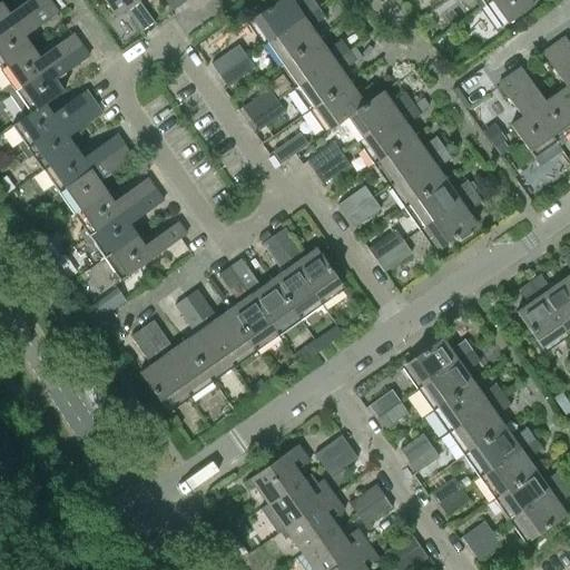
[(0,36),(49,1),(48,0),(27,0),(8,15),(0,3),(0,36)]
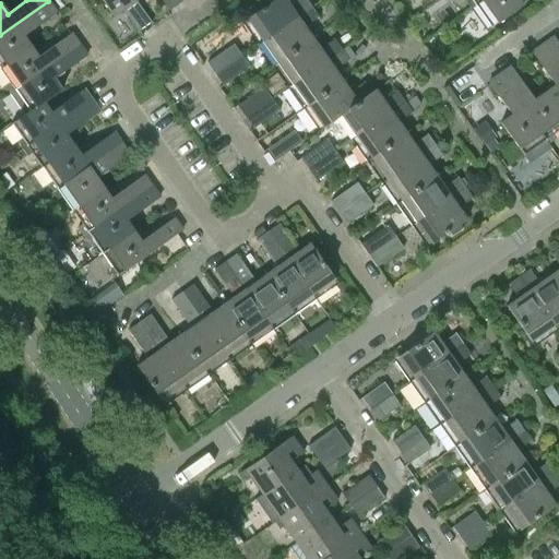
[(100,0),(113,16),(135,1),(133,0),(100,0)]
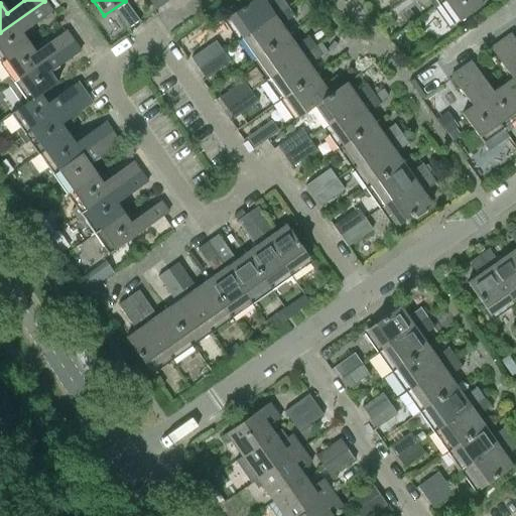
[(263,0),(252,0),(223,20),(238,41),(287,6),(282,0),(273,0),(267,5),(263,0)]
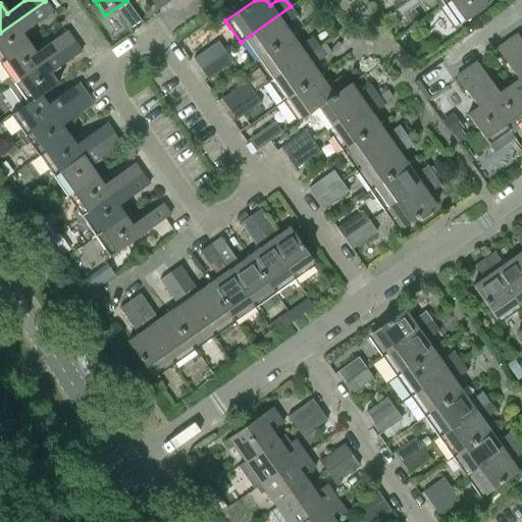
[(450,0),(438,8),(453,29),(487,4),(484,0),(450,0)]
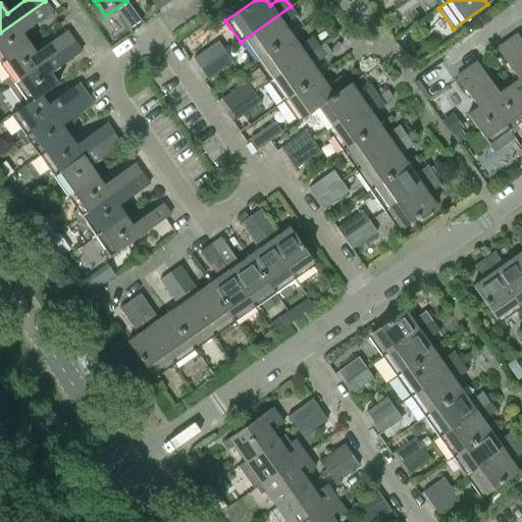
[(0,62),(29,43),(21,34),(52,12),(45,1),(0,33),(0,62)]
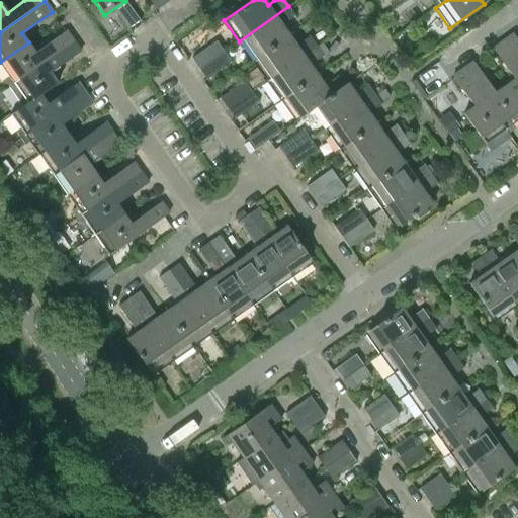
[(295,16),(288,6),(239,41),(243,48),(247,46),(256,59),(289,35),(282,25),(295,16)]
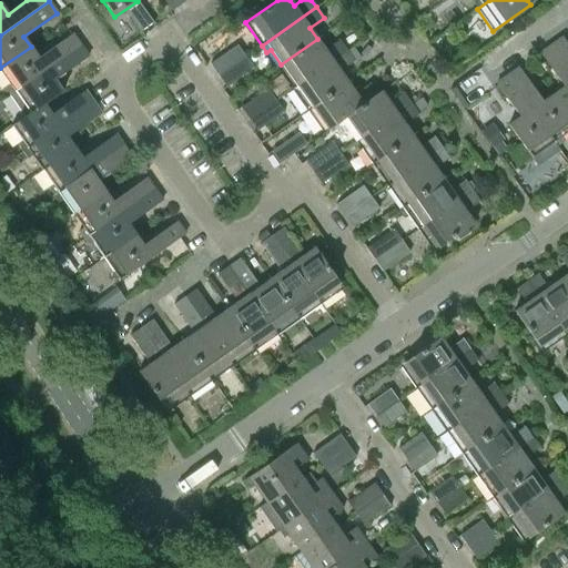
[(38,58),(31,47),(0,68),(0,70),(9,84),(4,88),(9,94),(80,46),(72,34),(38,58)]
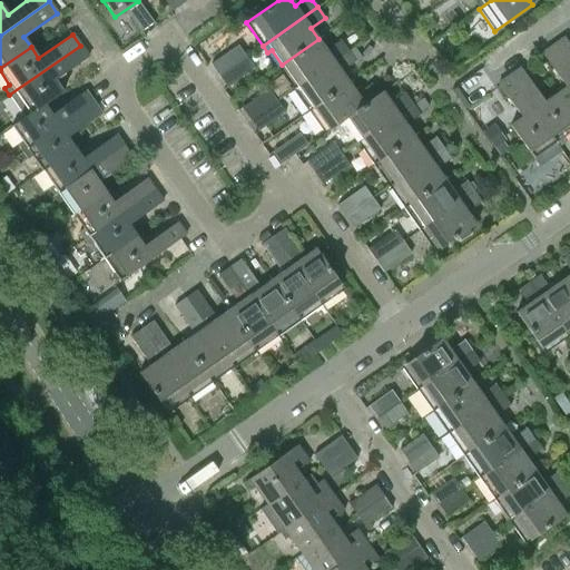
[(569,46),(563,37),(552,46),(569,70),(569,46)]
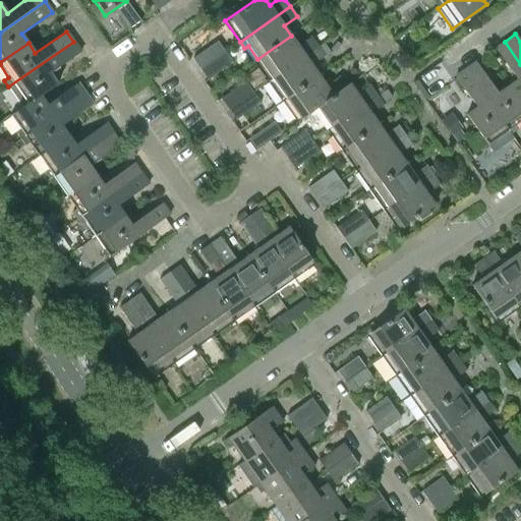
[(298,45),(291,36),(257,59),(267,72),(263,74),(268,81),(317,47),(310,36),(298,45)]
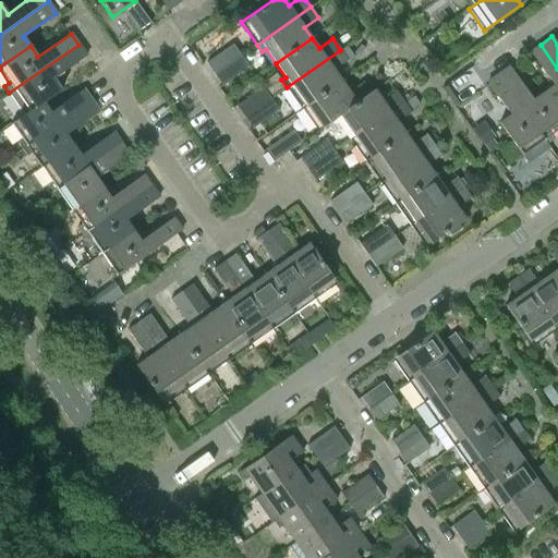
[(79,45),(9,93),(24,114),(28,110),(29,111),(43,101),(43,102),(61,89),(53,79),(86,56),(79,45)]
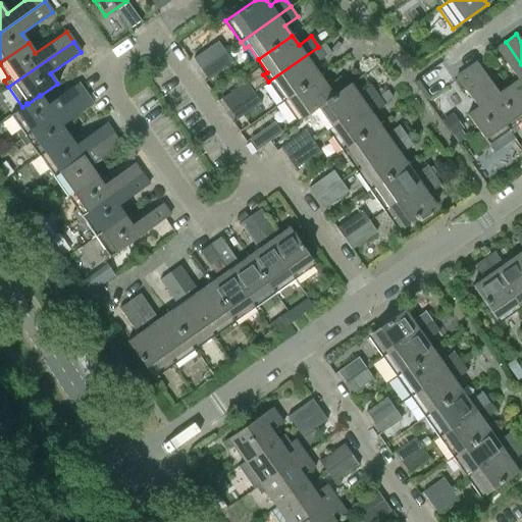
[(193,59),(200,69),(225,52),(217,42),(193,59)]
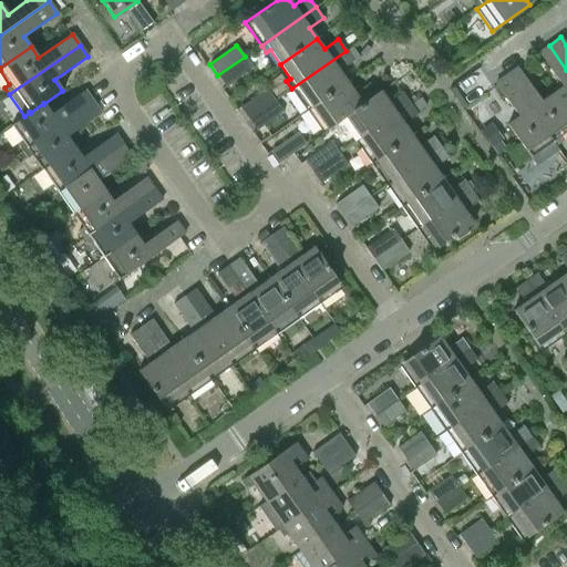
[(566,70),(549,45),(538,53),(562,86),(550,93),(566,115),(566,70)]
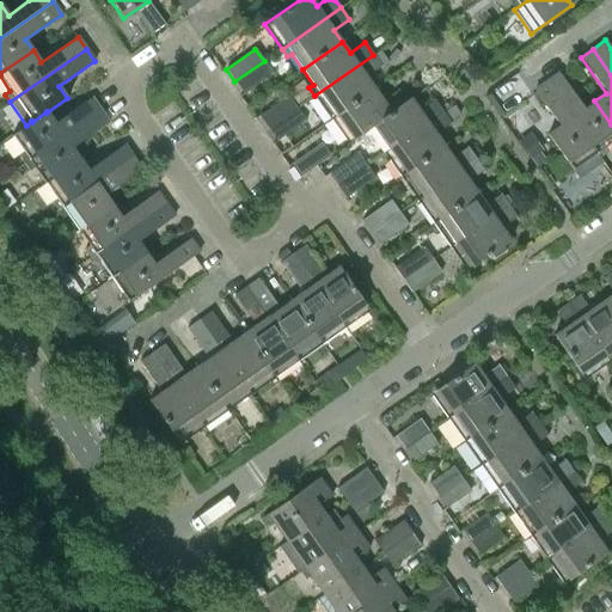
[(373,55),(381,66),(387,61),(380,50),(373,55)]
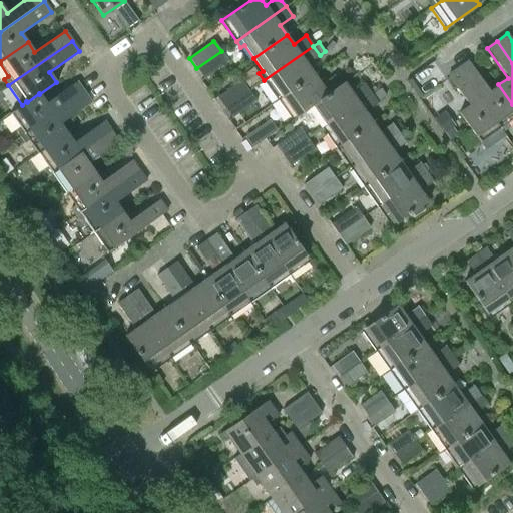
[(313,46),(264,80),(269,87),(278,100),(282,97),(315,74),(308,64),(320,56),(320,55),(313,46)]
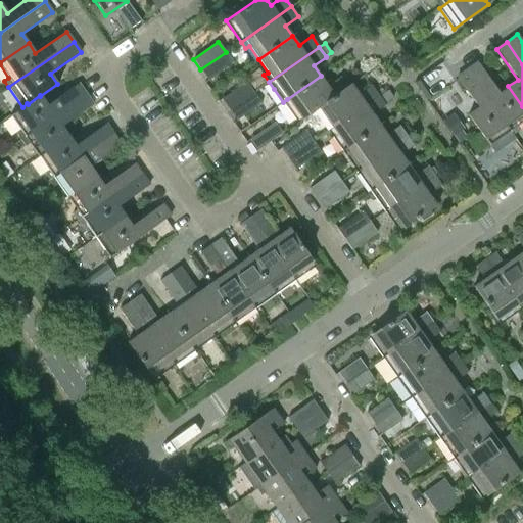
[(226,52),(200,69),(208,81),(233,63),(226,52)]
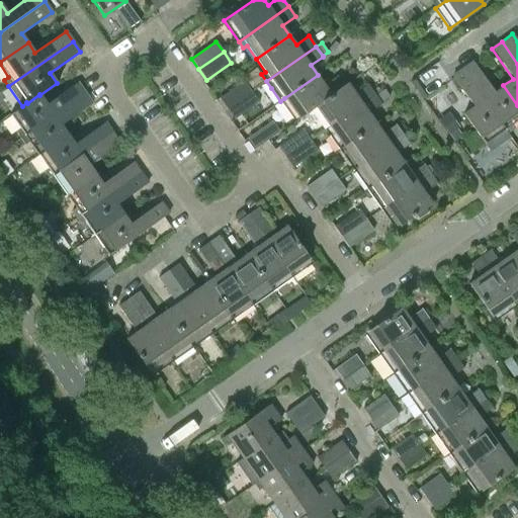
[(462,69),(508,134),(514,128),(512,125),(517,120),(517,105),(503,85),(494,92),(472,62),(462,69)]
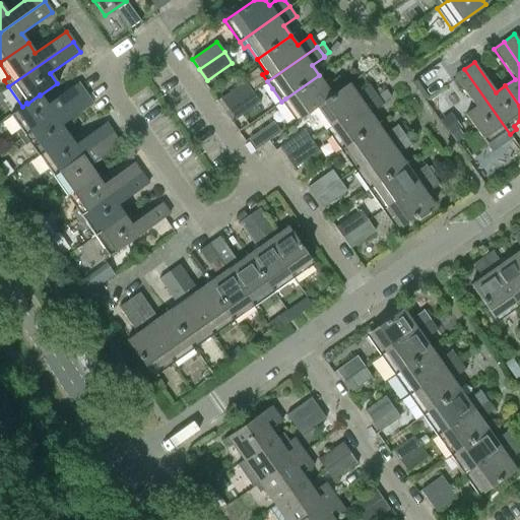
[(513,138),(510,134),(464,69),(454,76),(474,107),(464,114),(488,146),(499,148),(513,138)]
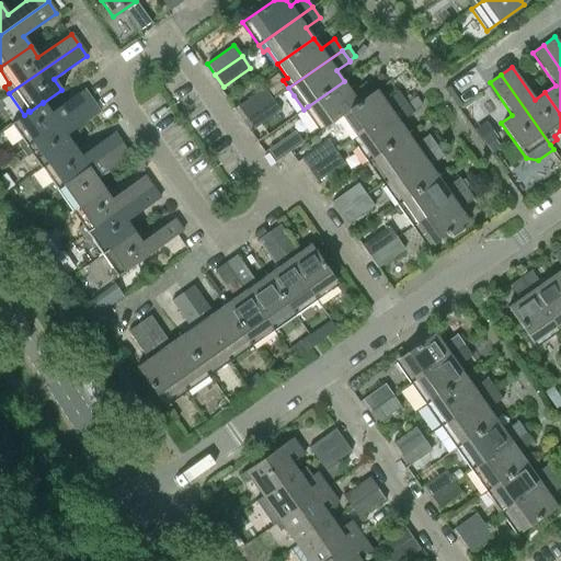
[(308,106),(304,110),(313,124),(319,132),(323,128),(338,119),(341,116),(341,115),(358,103),(358,102),(371,93),(365,82),(351,91),(344,81),(308,106)]
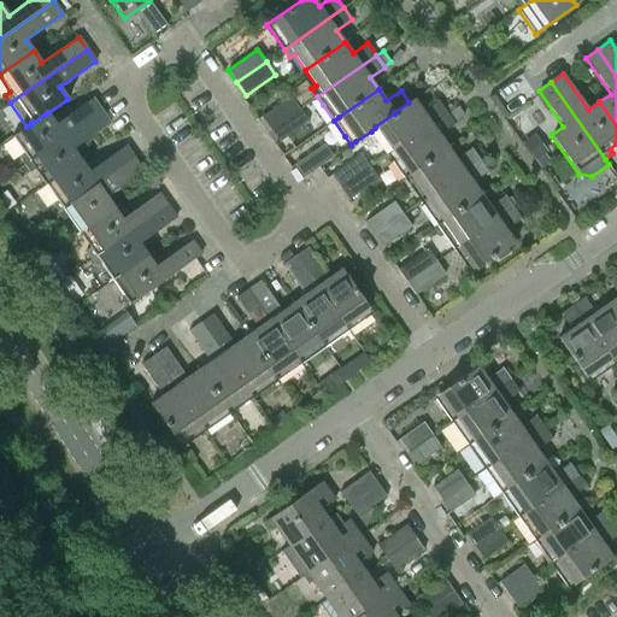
[(262,117),(270,130),(299,109),(291,97),(262,117)]
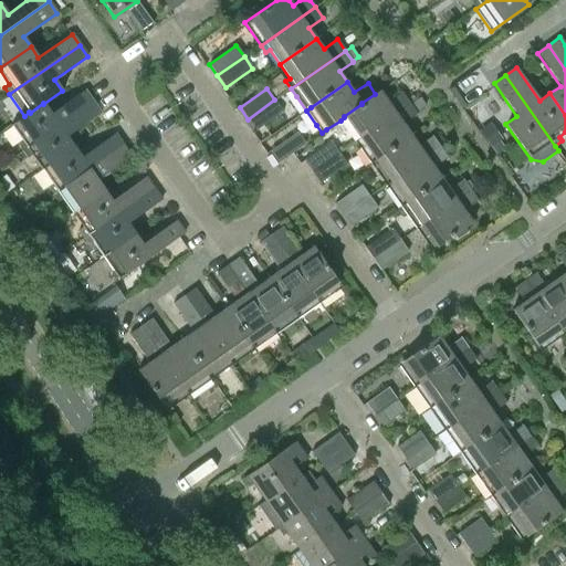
[(17,144),(22,150),(92,102),(84,91),(51,114),(43,104),(43,103),(30,113),(29,112),(24,116),(10,125),(21,140),(17,144)]
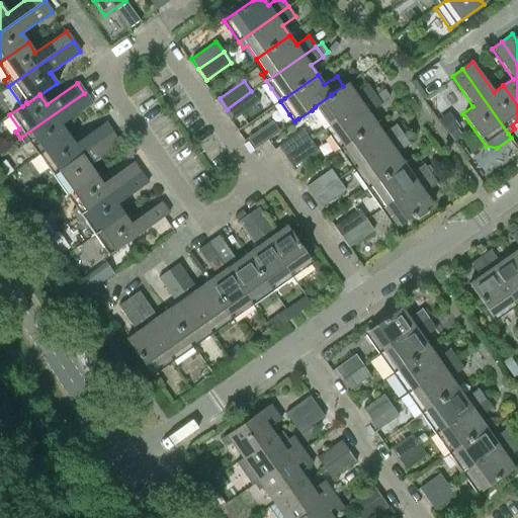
[(315,107),(312,110),(321,122),(325,130),(374,95),(367,84),(355,93),(347,83),(343,86),(331,94),(331,95),(315,106),(315,107)]
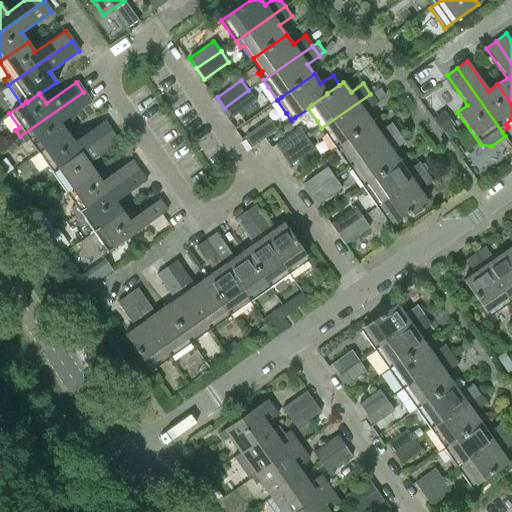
[(379,87),(370,94),(375,101),(384,95),(379,87)]
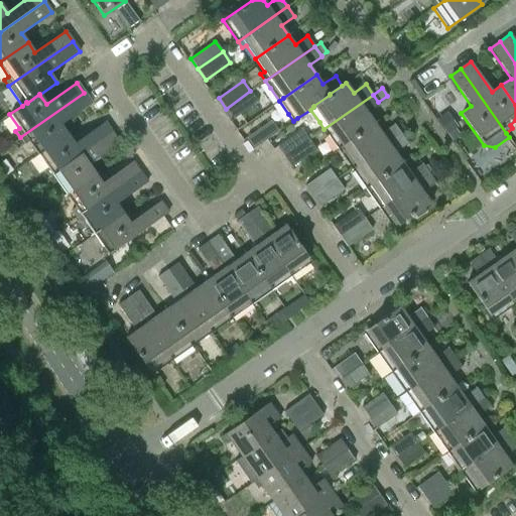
[(250,91),(226,109),(233,119),(258,102),(250,91)]
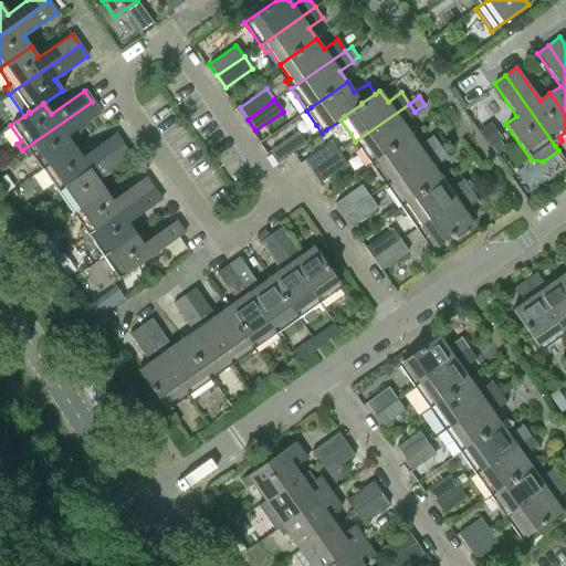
[(100,113),(92,102),(22,150),(27,158),(31,155),(41,170),(74,147),(66,136),(100,113)]
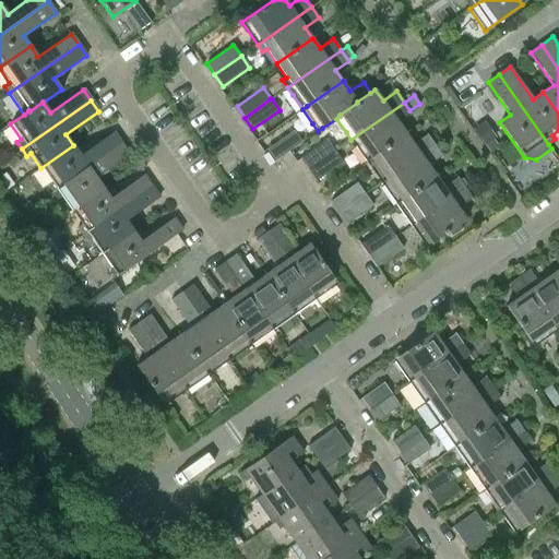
[(404,103),(351,140),(356,147),(366,162),(370,158),(406,133),(399,123),(412,114),(409,110),(404,103)]
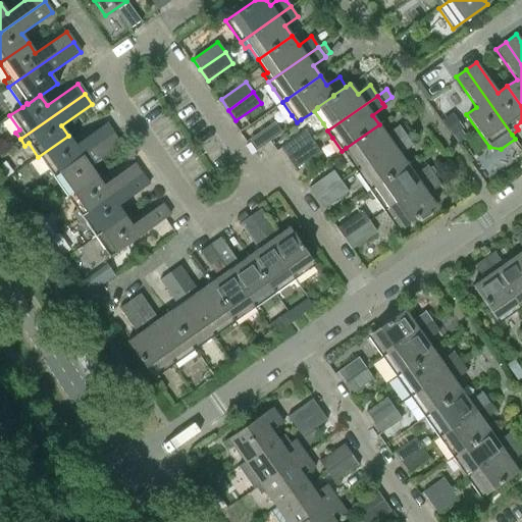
[(281,133),(274,122),(249,140),(257,150),(281,133)]
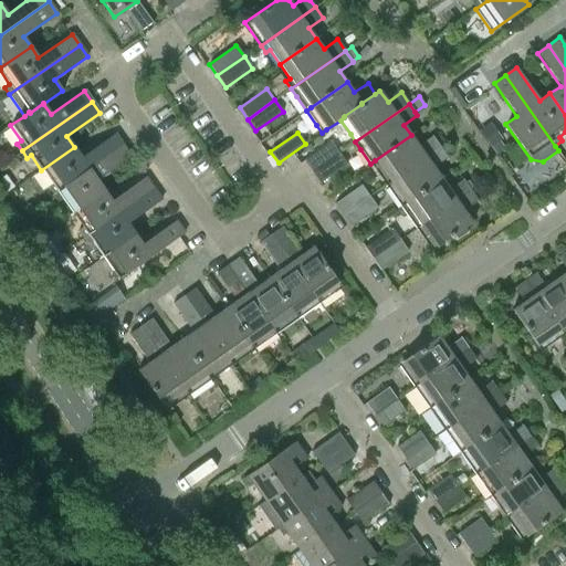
[(81,157),(74,147),(41,170),(51,185),(48,187),(52,195),(123,145),(115,134),(81,157)]
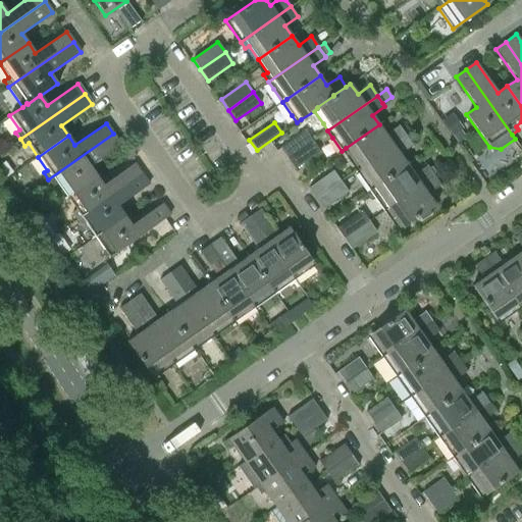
[(456,123),(448,128),(453,136),(460,129),(456,123)]
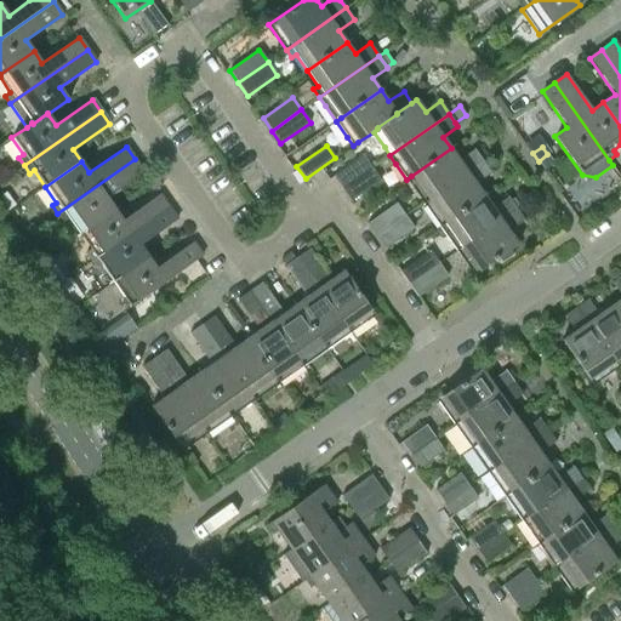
[(459,159),(451,148),(411,176),(422,192),(417,195),(423,203),(483,161),(474,149),(459,159)]
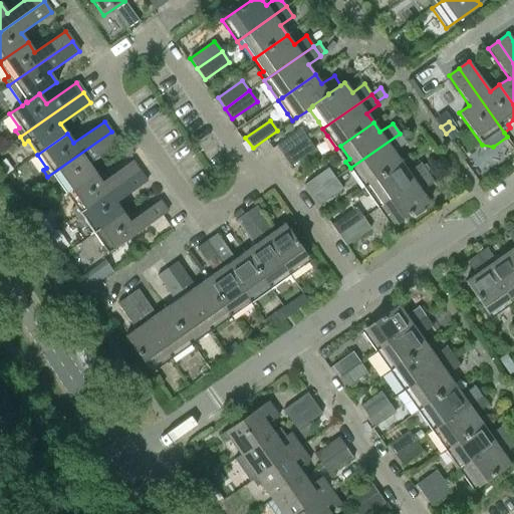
[(276,146),(283,156),(308,139),(300,129),(276,146)]
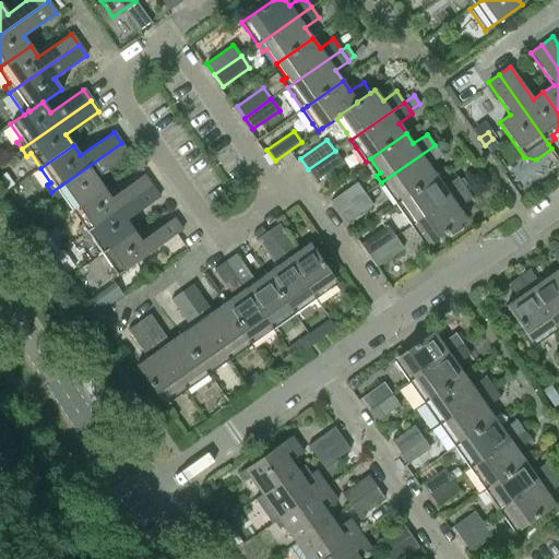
[(129,155),(121,143),(51,192),(57,199),(61,197),(71,211),(103,188),(95,178),(129,155)]
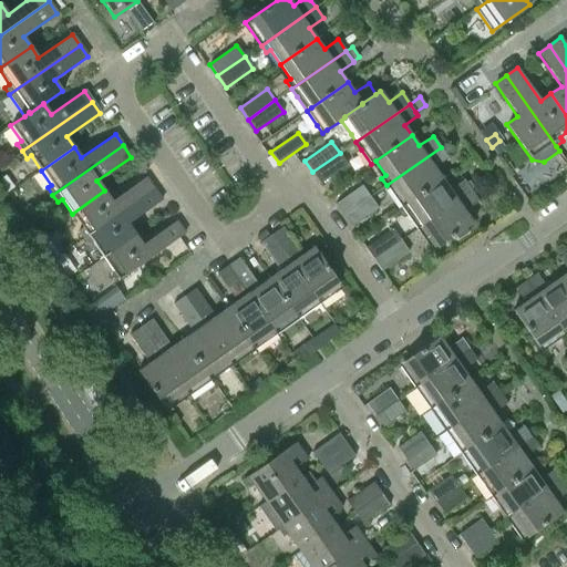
[(441,147),(387,185),(391,193),(401,207),(405,204),(442,178),(434,168),(449,158),(441,147)]
